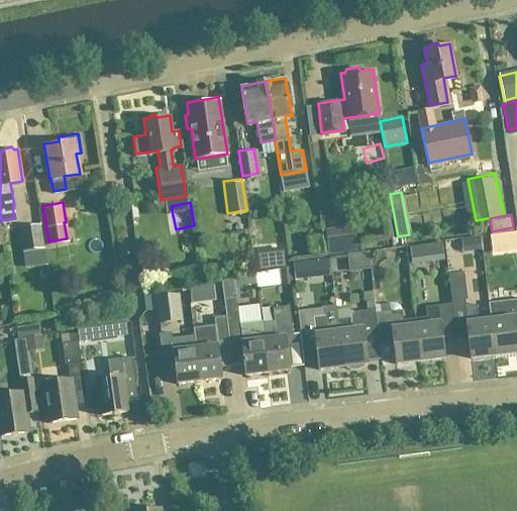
[(43,245),(40,226),(39,221),(17,224),(21,248),(43,245)]
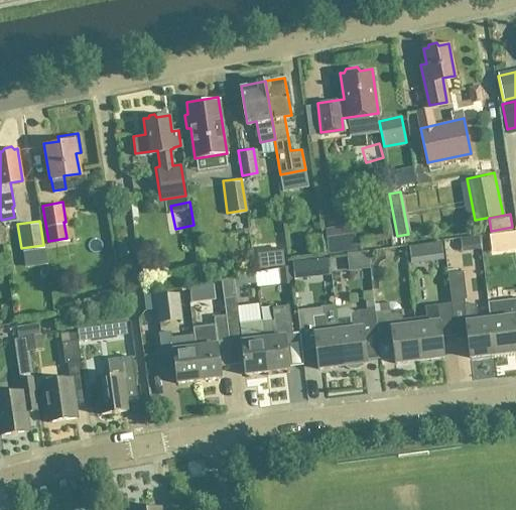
[(418,255),(416,243),(407,245),(409,256),(418,255)]
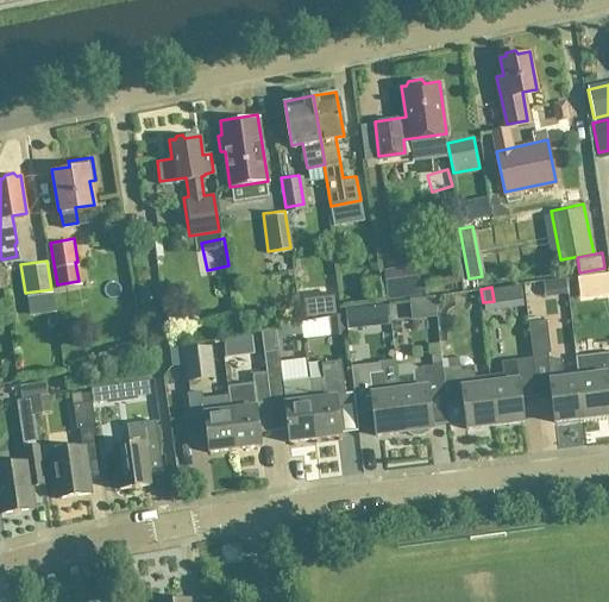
[(341,311),(328,312),(330,332),(344,331),(341,311)]
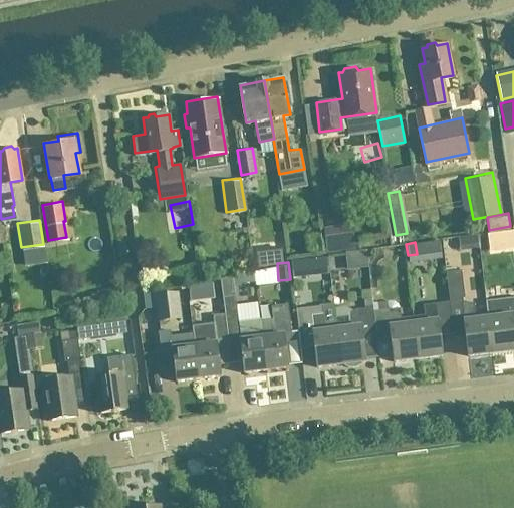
[(461,268),(446,269),(449,297),(465,295),(461,268)]
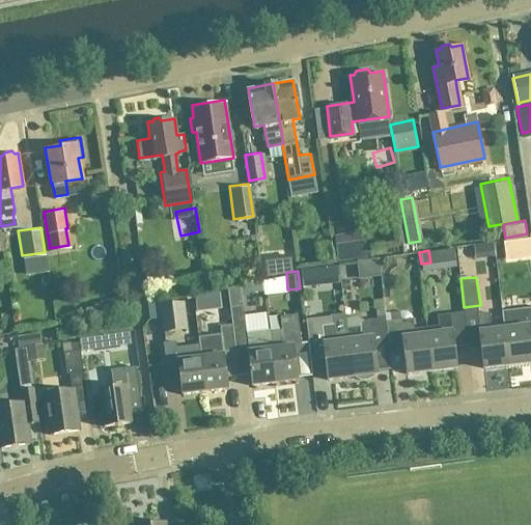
[(196,297),(198,309),(216,306),(214,294),(196,297)]
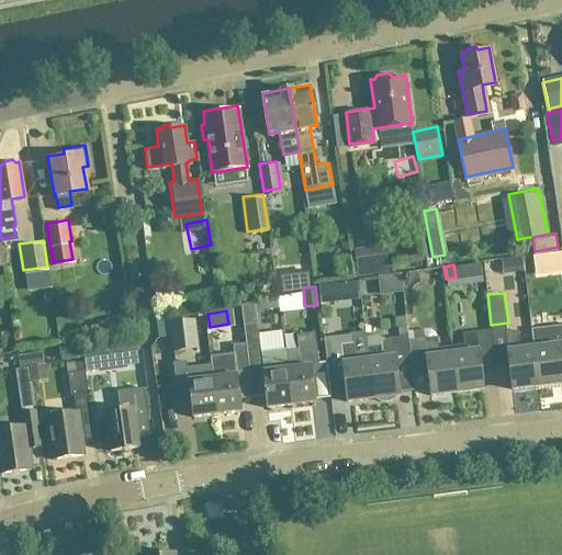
[(198,346),(194,317),(170,320),(173,349),(198,346)]
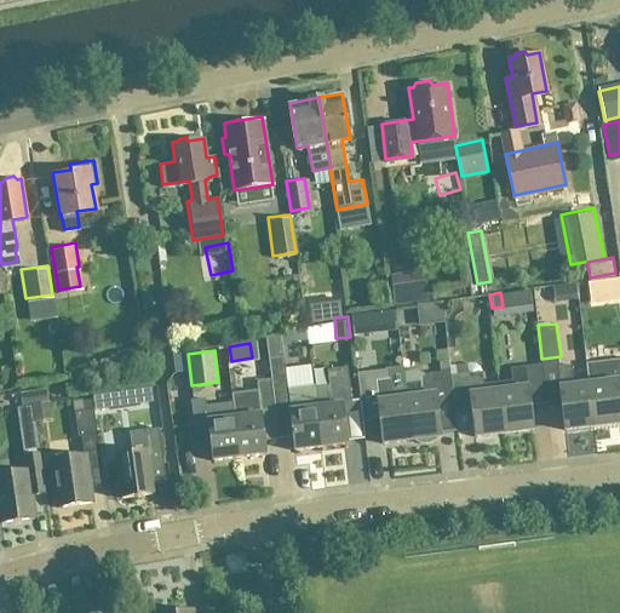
[(274,400),(288,399),(294,447),(321,445),(314,385),(314,383),(287,385),(283,355),(268,356),(270,376),(274,400)]
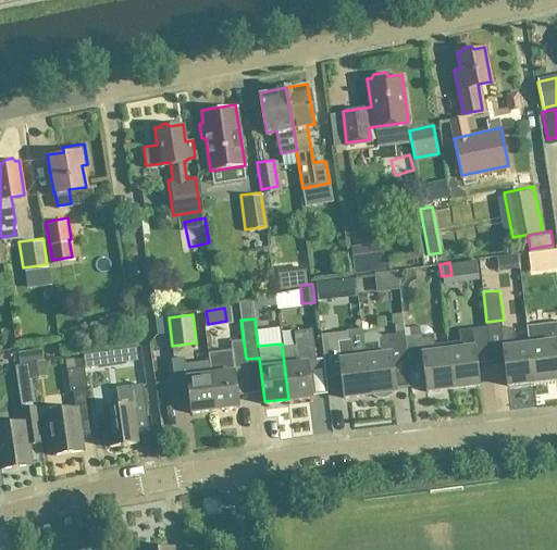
[(541,340),(529,342),(533,380),(556,376),(556,362),(556,355),(556,354),(556,319),(539,322),(541,340)]
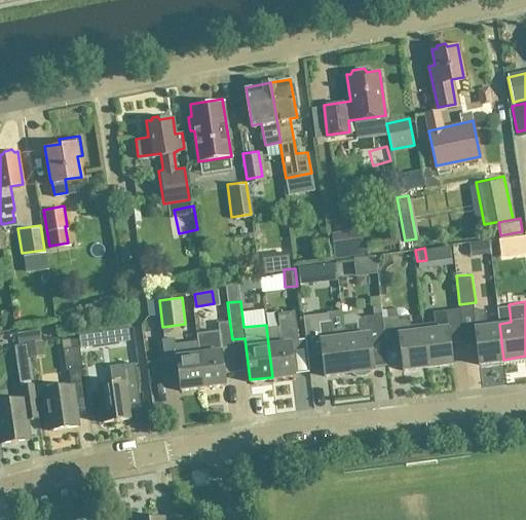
[(434,320),(422,322),(427,365),(452,362),(449,341),(463,340),(459,306),(433,309),(434,320)]
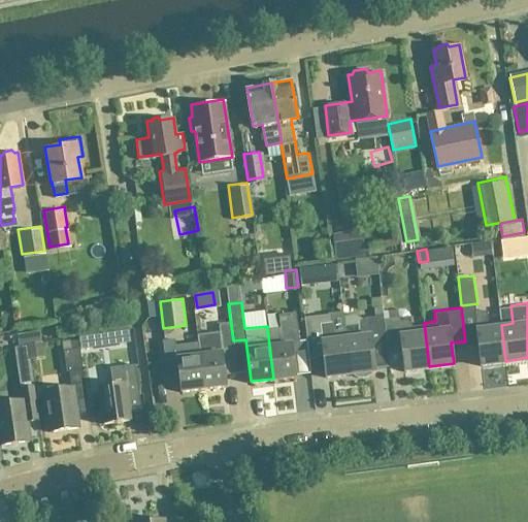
[(481,363),(505,361),(501,325),(489,326),(487,308),(474,310),(481,363)]
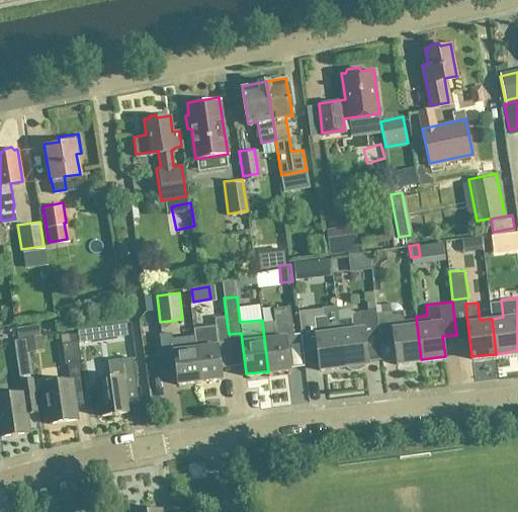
[(273,307),(274,320),(262,322),(268,371),(290,368),(287,342),(294,341),(290,304),(273,307)]
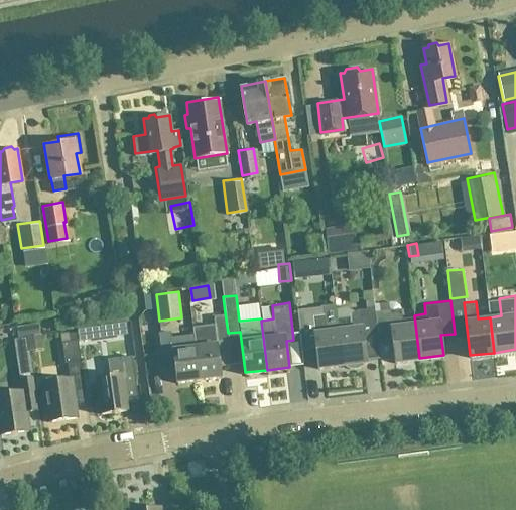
[(343,364),(338,322),(326,323),(324,304),(297,308),(301,344),(315,343),(318,367),(343,364)]
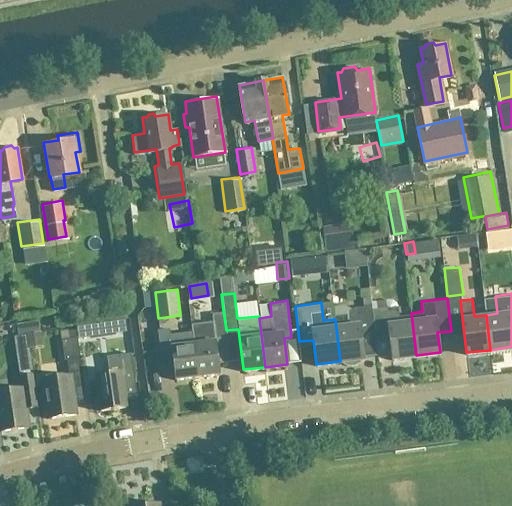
[(374,332),(375,332),(372,308),(371,304),(349,307),(344,303),(333,304),(335,319),(340,361),(343,360),(343,362),(347,364),(350,364),(354,364),(357,362),(360,360),(360,358),(364,358),(361,334),(374,332)]
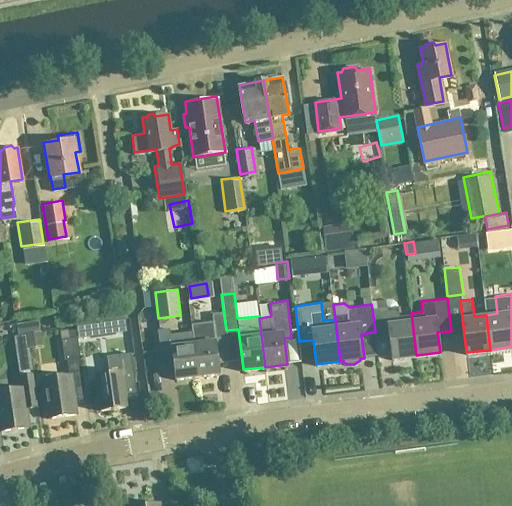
[(375,332),(374,332),(375,340),(376,340),(376,335),(389,334),(392,358),(416,355),(411,313),(399,314),(398,304),(372,308),(375,332)]
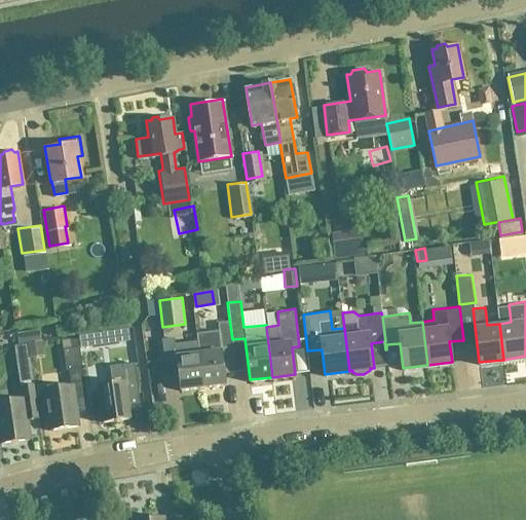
[(197,339),(198,351),(202,385),(226,382),(221,345),(232,343),(232,339),(229,319),(217,321),(218,329),(196,331),(197,339)]
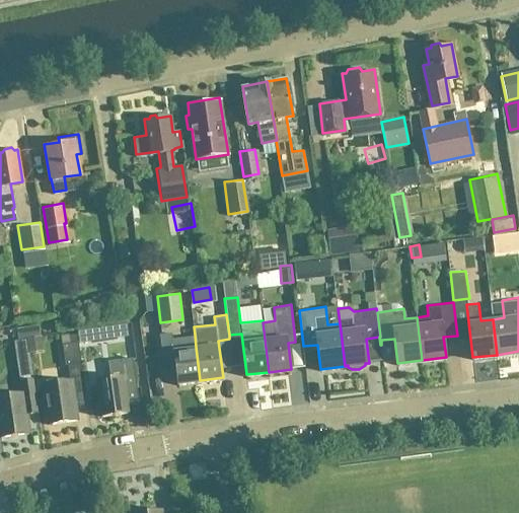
[(177,383),(200,380),(196,347),(195,335),(172,337),(171,332),(159,333),(162,354),(174,353),(177,383)]
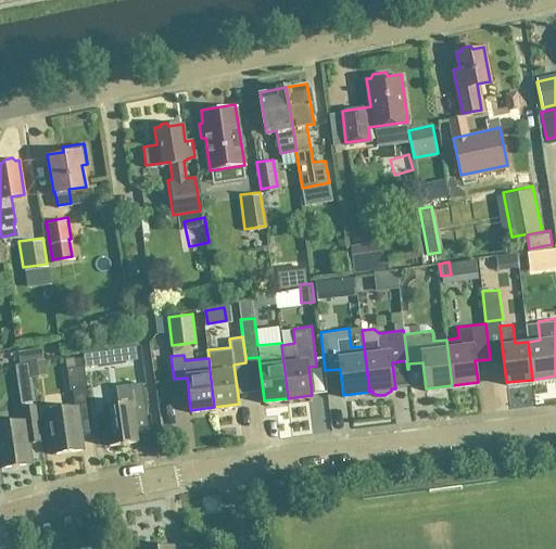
[(15,364),(22,406),(36,404),(29,361),(15,364)]
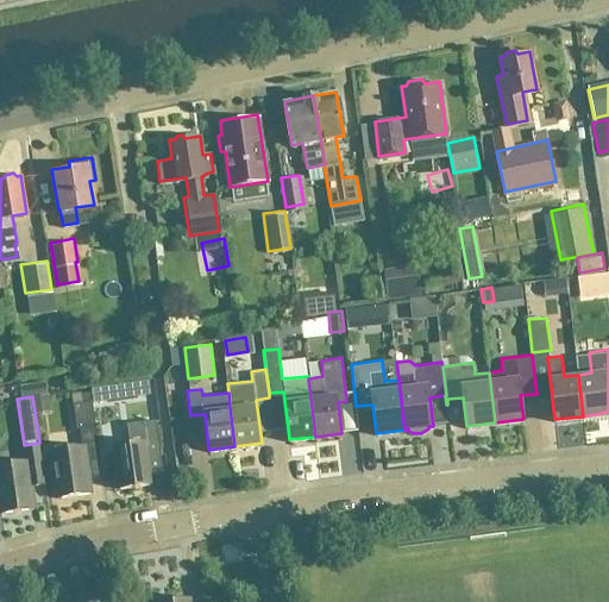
[(82,444),(50,449),(57,496),(90,491),(86,459),(100,457),(93,400),(73,402),(76,426),(80,426),(82,444)]
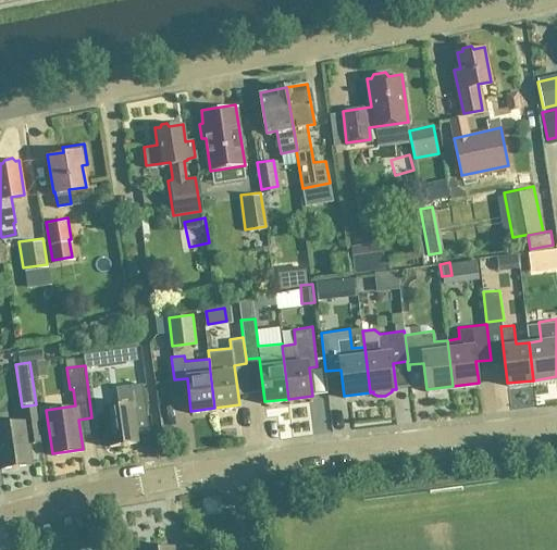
[(104,407),(110,445),(137,441),(133,415),(146,413),(141,383),(118,387),(120,404),(104,407)]
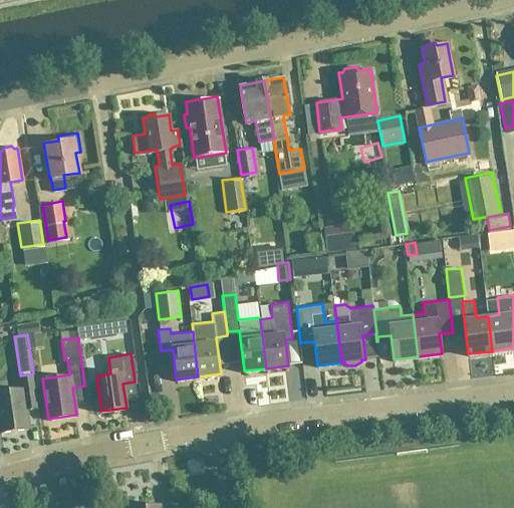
[(0,429),(0,431),(28,427),(26,409),(38,407),(33,373),(20,375),(22,388),(0,391),(0,429)]
